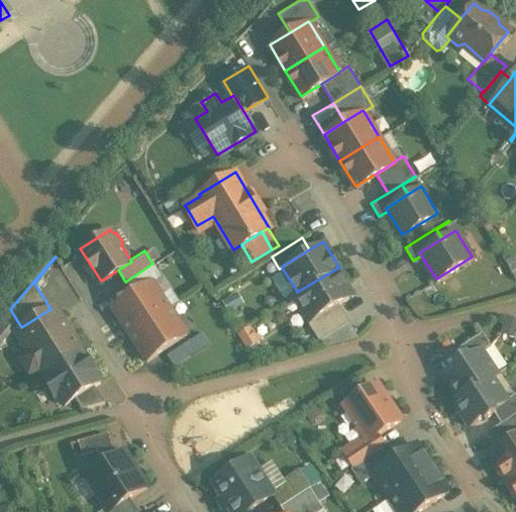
[(152,264),(125,282),(133,292),(151,280),(162,274),(152,264)]
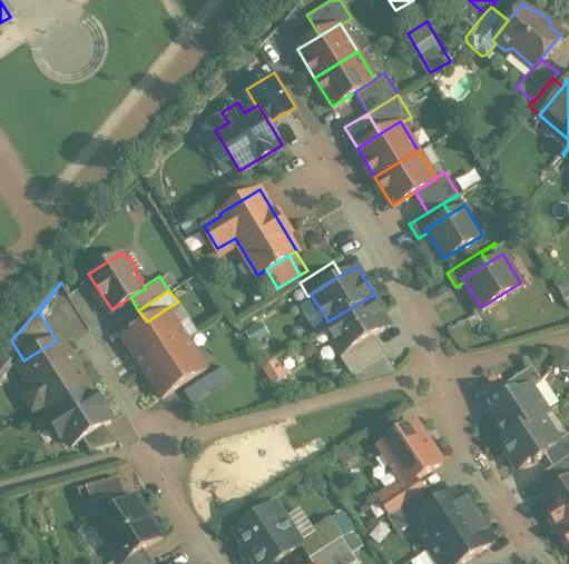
[(371,296),(327,322),(327,320),(324,323),(333,337),(333,343),(339,353),(340,354),(373,334),(388,324),(371,296)]
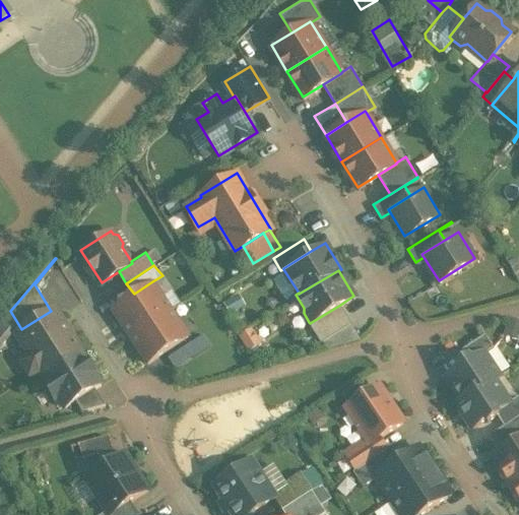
[(152,281),(170,308),(180,302),(163,275),(152,281)]
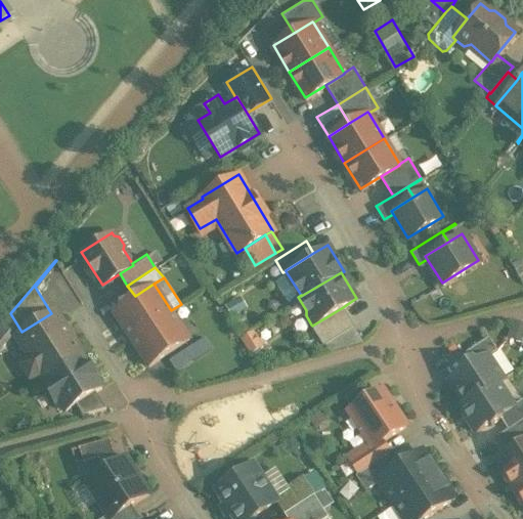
[(135,296),(114,310),(130,337),(171,310),(154,284),(135,296)]
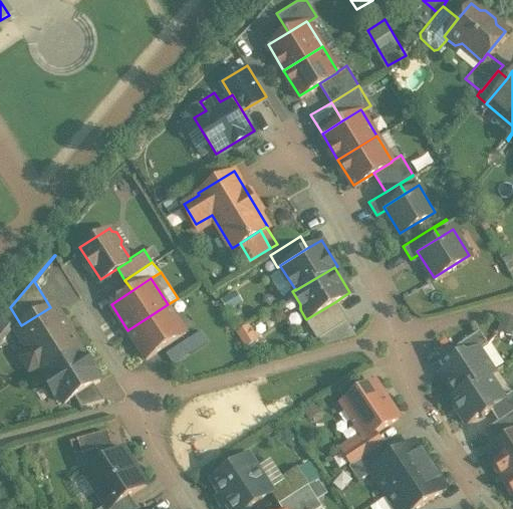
[(336,301),(306,319),(305,318),(304,318),(316,337),(318,335),(346,318),(336,301)]
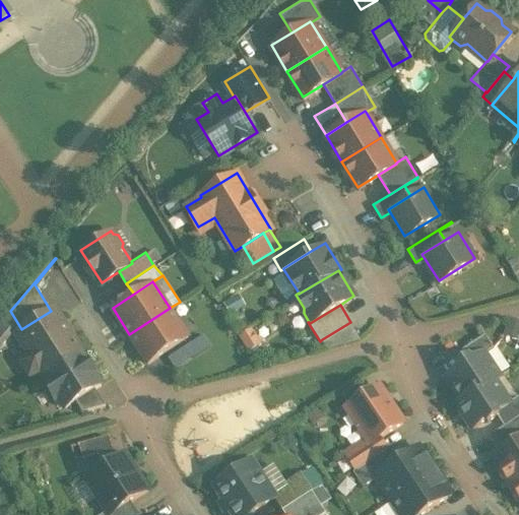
[(170,308),(129,334),(146,361),(187,334),(170,308)]
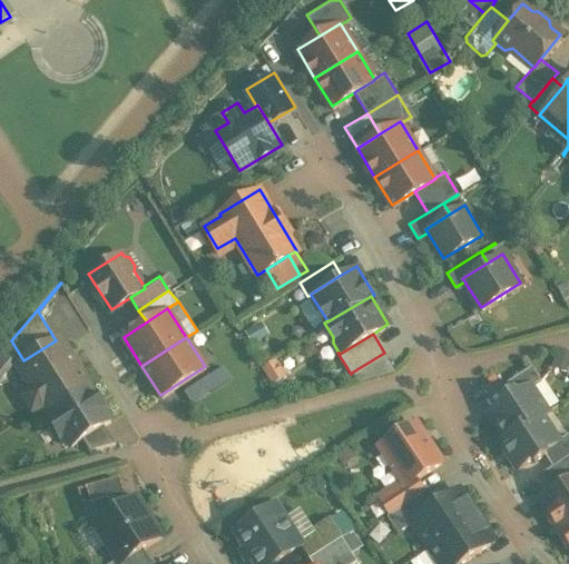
[(23,360),(19,364),(31,384),(25,394),(33,406),(45,405),(47,408),(48,408),(85,385),(87,383),(88,383),(59,338),(56,340),(23,360)]
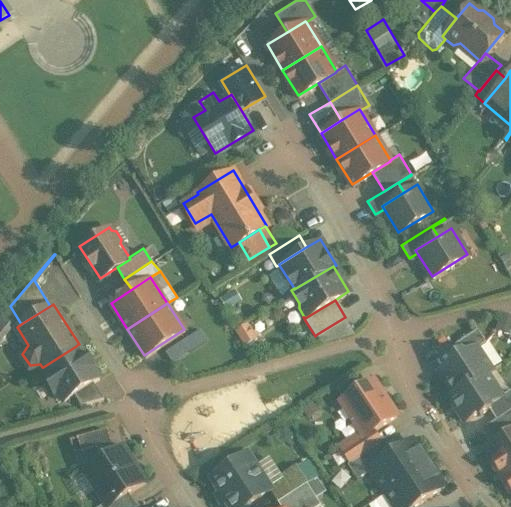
[(345,317),(317,334),(322,342),(349,335),(354,332),(345,317)]
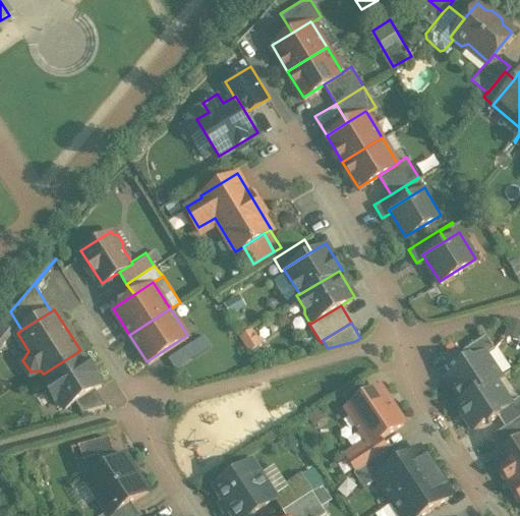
[(251,327),(238,335),(248,350),(261,342),(251,327)]
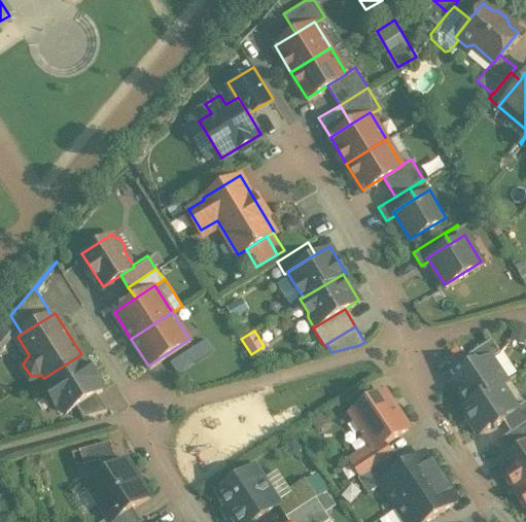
[(490,337),(466,352),(472,362),(487,352),(490,356),(499,350),(490,337)]
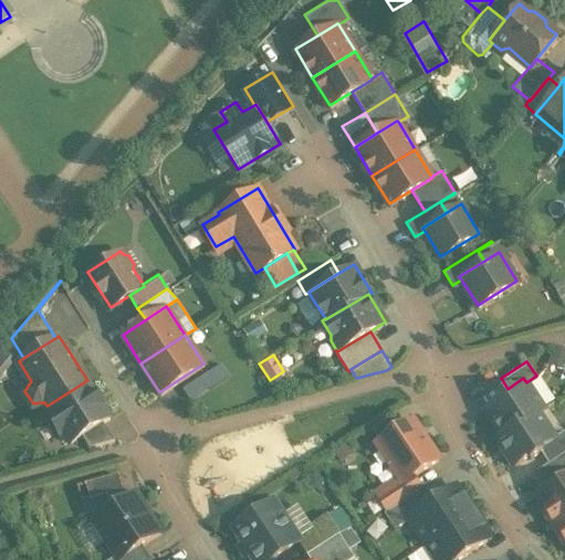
[(202,374),(209,386),(228,373),(220,362),(202,374)]
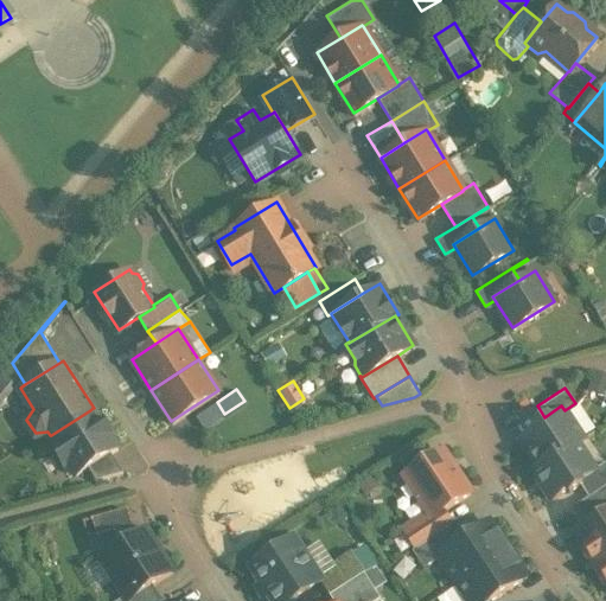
[(217,402),(196,415),(204,427),(224,414),(217,402)]
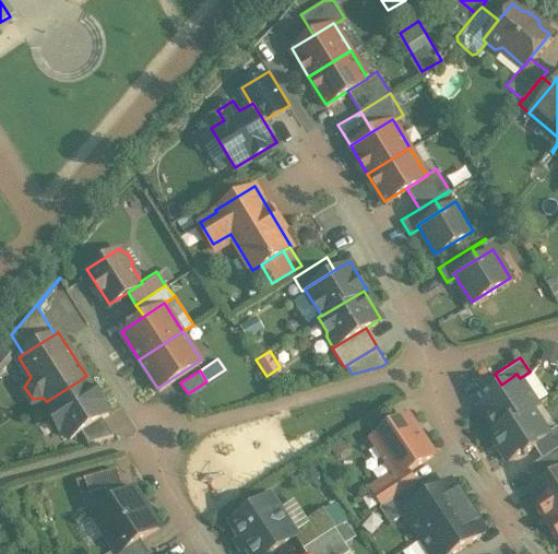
[(501,385),(491,391),(493,393),(478,403),(495,428),(496,429),(531,407),(536,403),(520,378),(517,374),(501,385)]
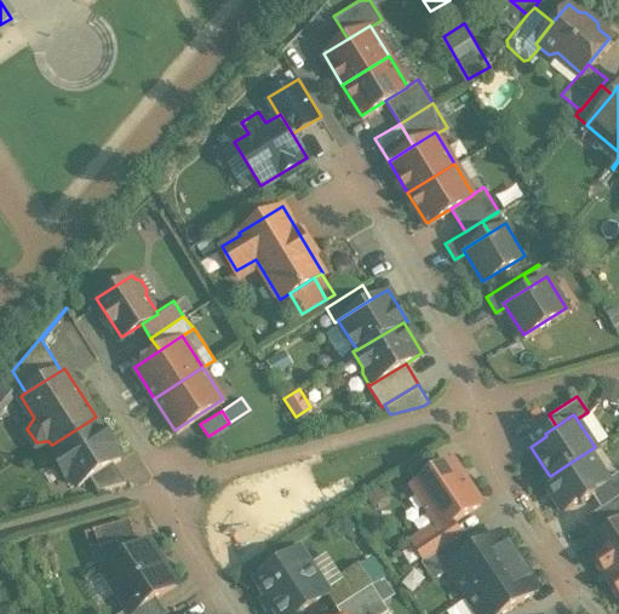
[(92,419),(52,445),(61,457),(56,459),(64,472),(69,470),(78,483),(90,476),(113,460),(120,457),(112,443),(113,441),(104,429),(103,430),(95,417),(92,419)]
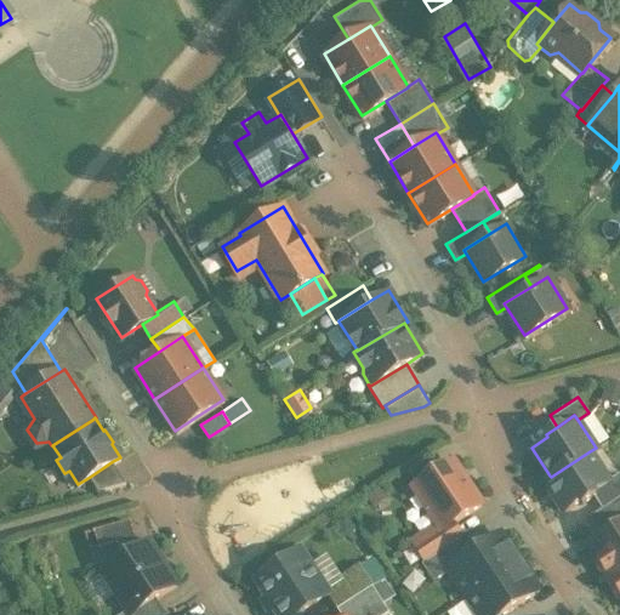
[(590,451),(551,477),(550,476),(544,479),(563,508),(579,497),(581,501),(592,494),(609,482),(607,478),(590,451)]
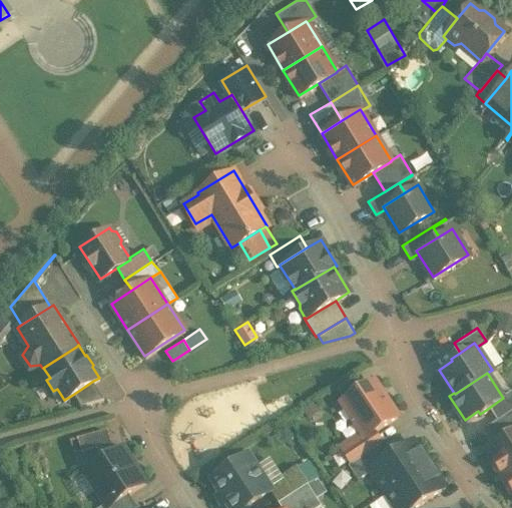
[(373,380),(342,401),(363,432),(365,436),(373,430),(397,415),(373,380)]
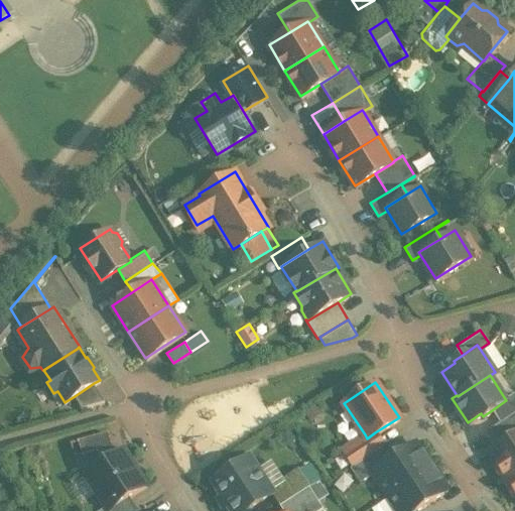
[(94,383),(75,396),(81,407),(104,400),(94,383)]
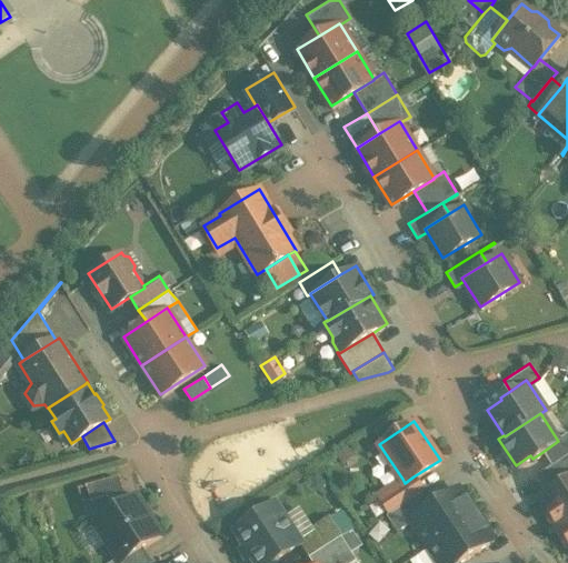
[(567,433),(566,431),(556,438),(558,441),(542,452),(550,463),(567,451),(567,433)]
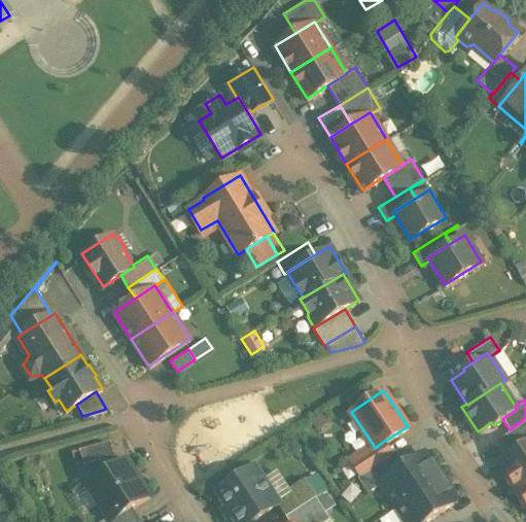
[(525,418),(510,429),(499,437),(511,454),(525,443),(525,418)]
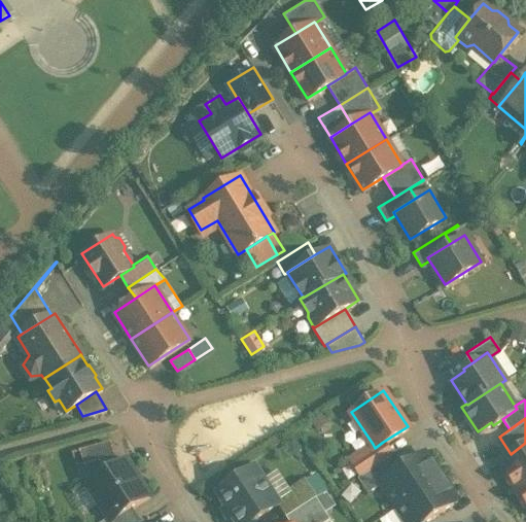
[(106,472),(120,462),(113,451),(110,440),(78,449),(83,464),(99,460),(106,472)]
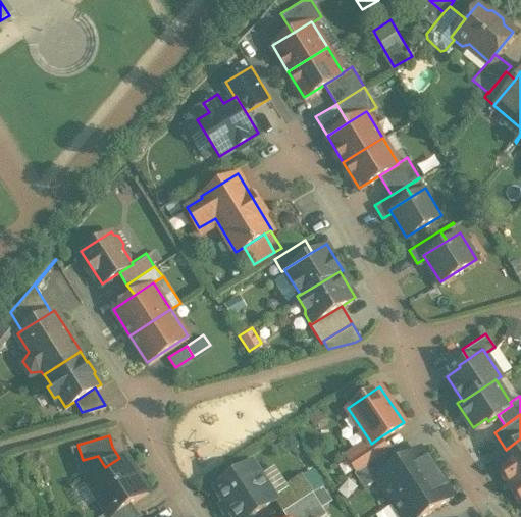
[(369,440),(347,455),(357,469),(380,454),(387,449),(379,437),(371,444),(369,440)]
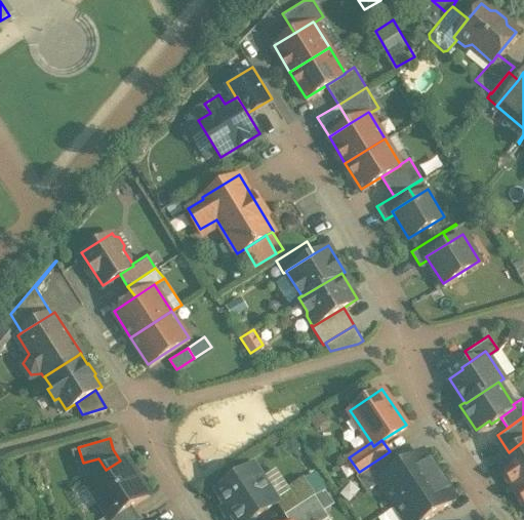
[(523,441),(509,452),(497,460),(511,478),(509,479),(515,487),(523,480),(523,441)]
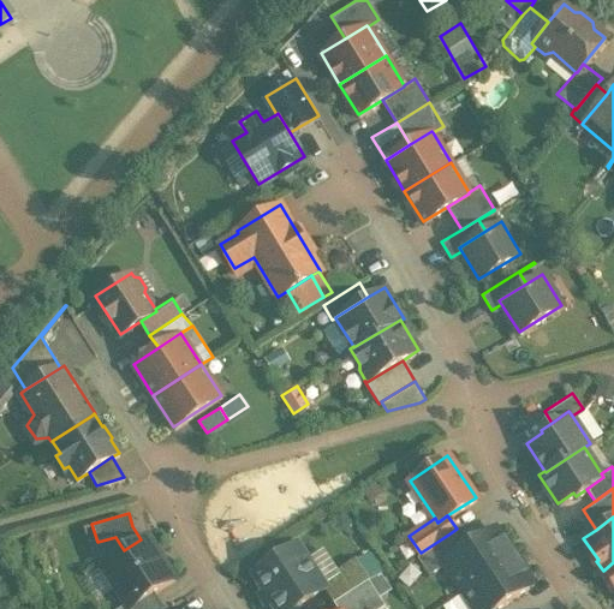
[(459,550),(443,561),(443,562),(462,589),(514,555),(495,526),(459,550)]
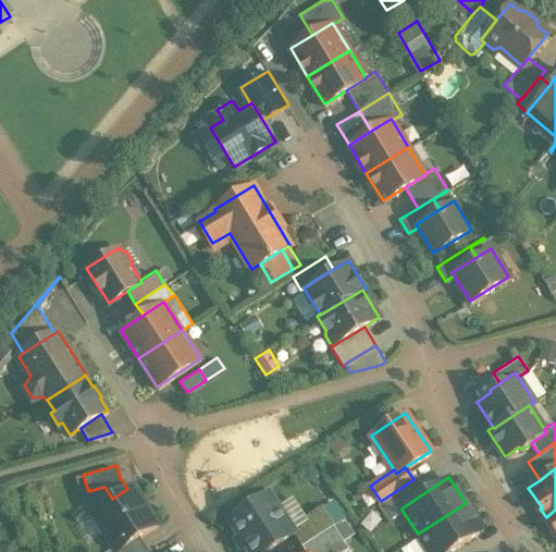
[(381,501),(378,504),(387,519),(402,510),(402,508),(416,499),(406,485),(381,501)]
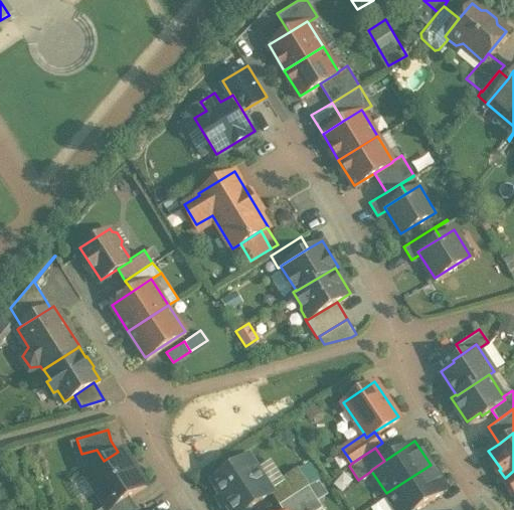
[(144,484),(122,449),(118,452),(104,461),(87,472),(107,503),(109,506),(128,494),(144,484)]
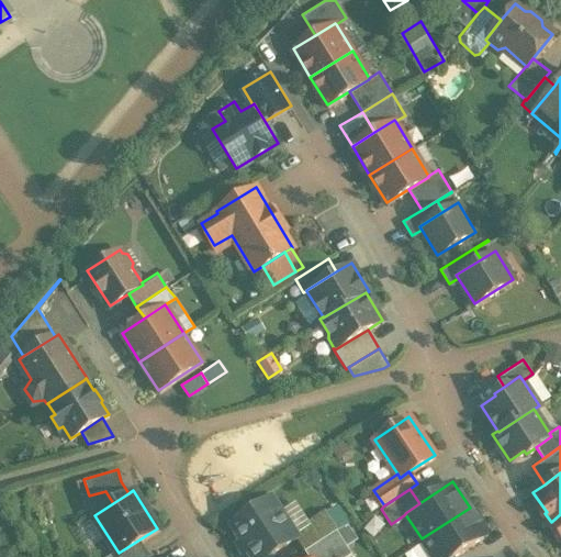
[(270,501),(235,524),(256,556),(261,556),(293,536),(292,534),(270,501)]
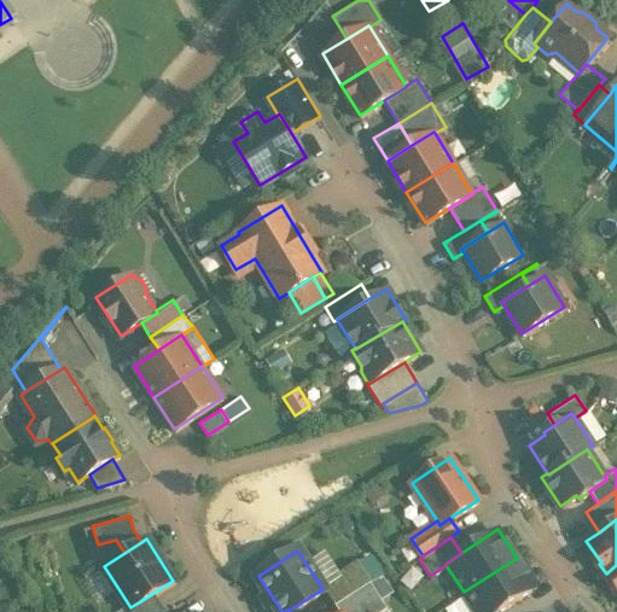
[(517,558),(464,592),(477,611),(494,611),(499,610),(535,586),(517,558)]
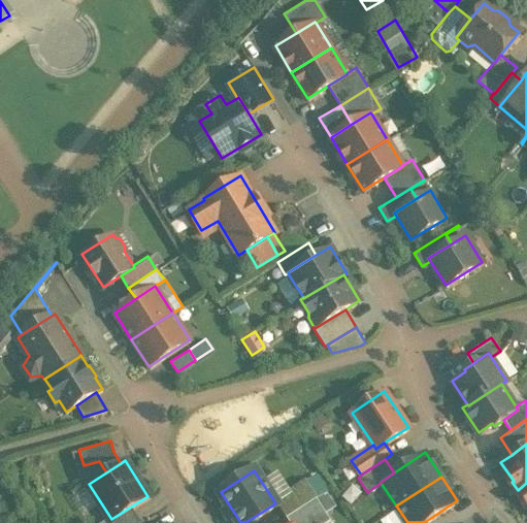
[(274,501),(275,503),(286,516),(316,496),(303,478),(286,489),(288,493),(274,501)]
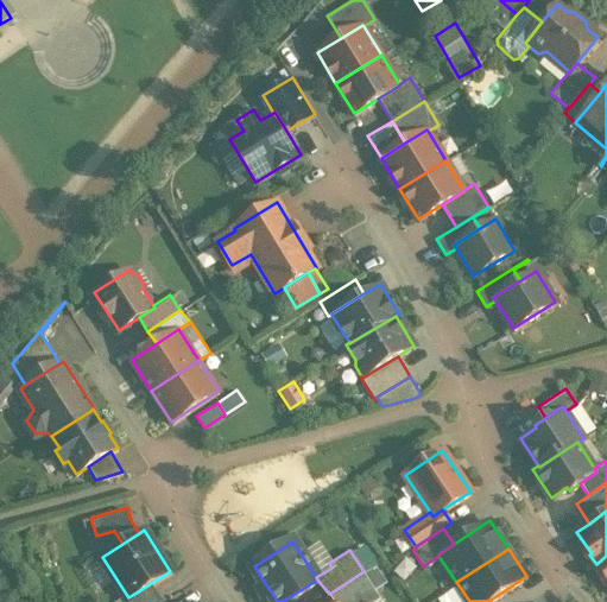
[(606,556),(596,564),(602,572),(604,572),(606,577),(606,556)]
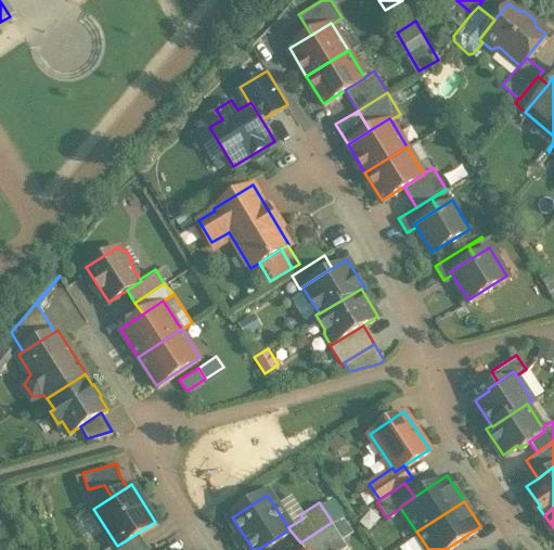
[(340,549),(347,546),(332,522),(300,542),(305,549),(340,549)]
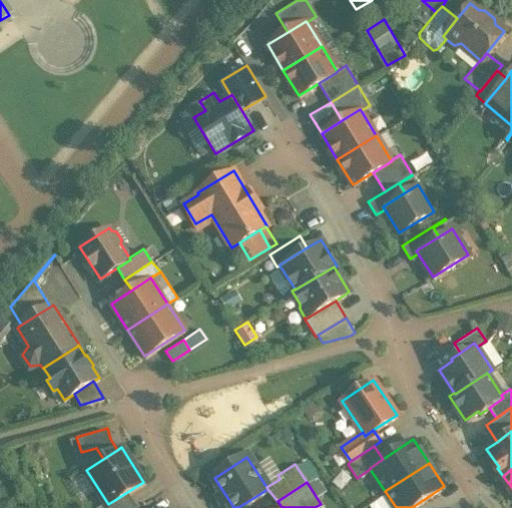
[(127,492),(108,504),(106,501),(94,507),(132,507),(136,506),(127,492)]
